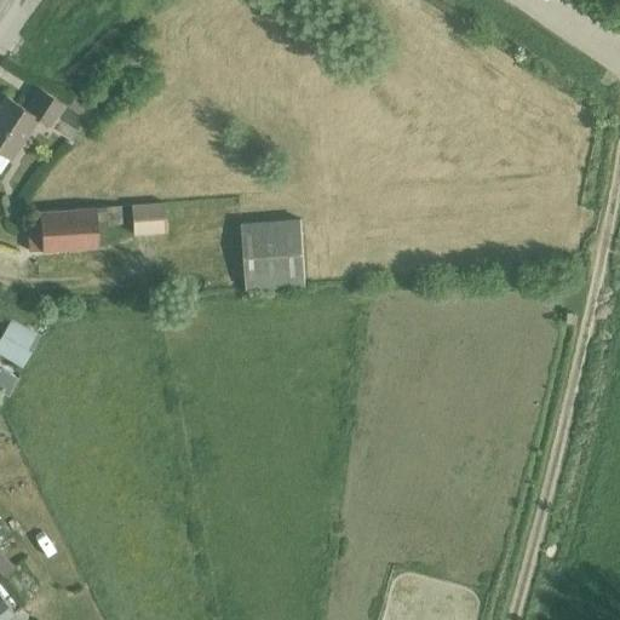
[(50,127),(63,105),(38,89),(24,109),(5,97),(0,104),(0,151),(10,159),(36,119),(50,127)]
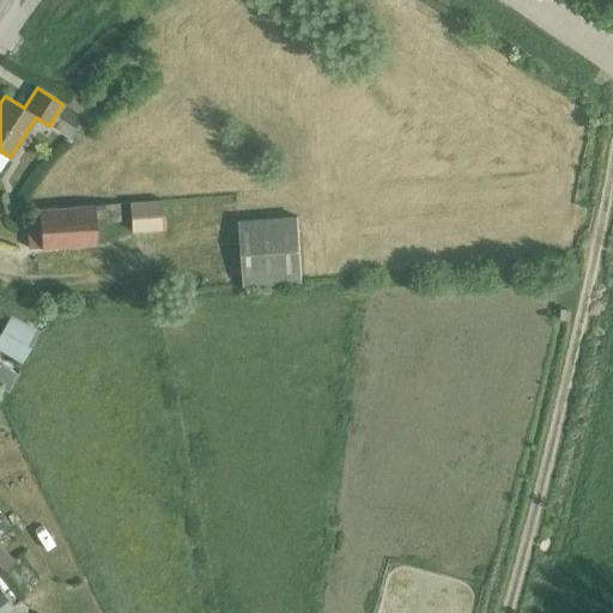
[(164,231),(164,225),(163,201),(129,204),(132,232),(164,231)]
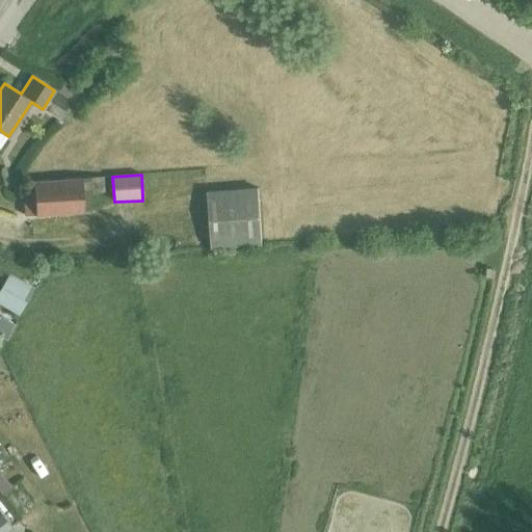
[(103,177),(82,179),(33,182),(33,189),(23,190),(25,216),(84,212),(83,194),(105,192),(103,177)]
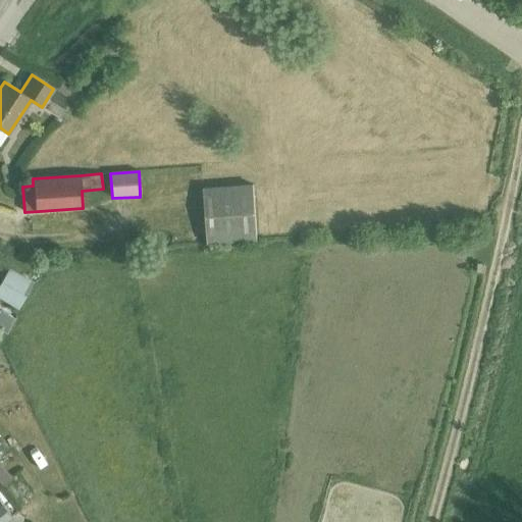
[(203,189),(208,243),(257,240),(253,186),(203,189)]
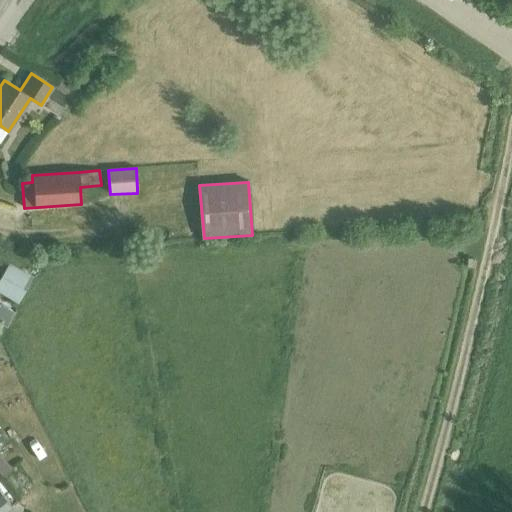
[(30,280),(18,273),(7,294),(18,300),(30,280)]
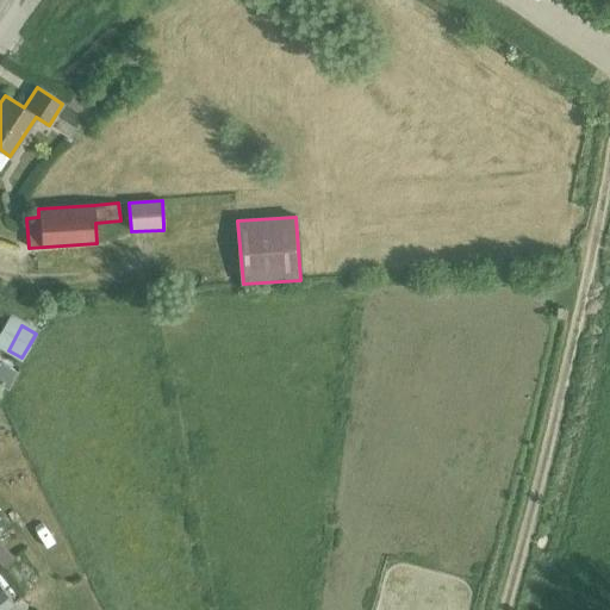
[(0,583),(0,609),(14,601),(0,583)]
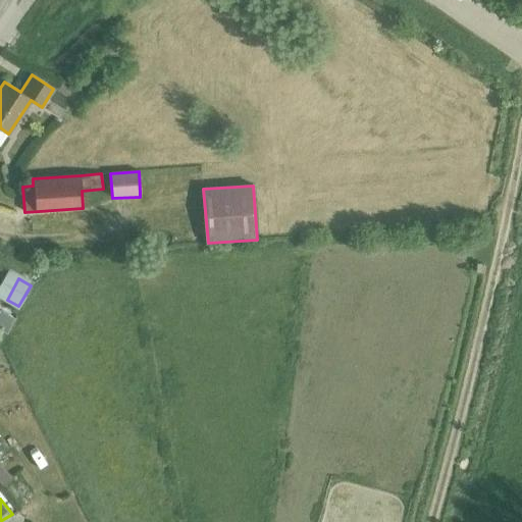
All buildings are outlined.
